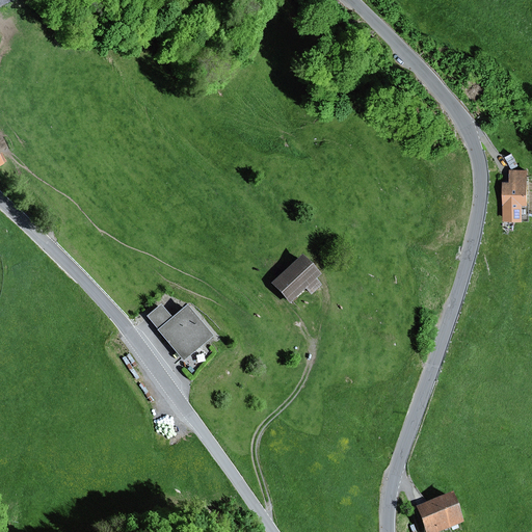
[(510,180),(504,180),(505,218),(513,218),(526,218),(525,202),(530,202),(531,202),(529,168),(510,168),(510,180)]
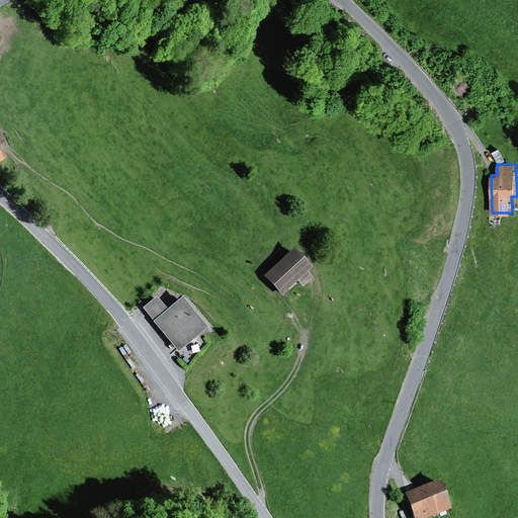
[(512,212),(500,212),(500,214),(517,214),(516,196),(511,196),(512,212)]
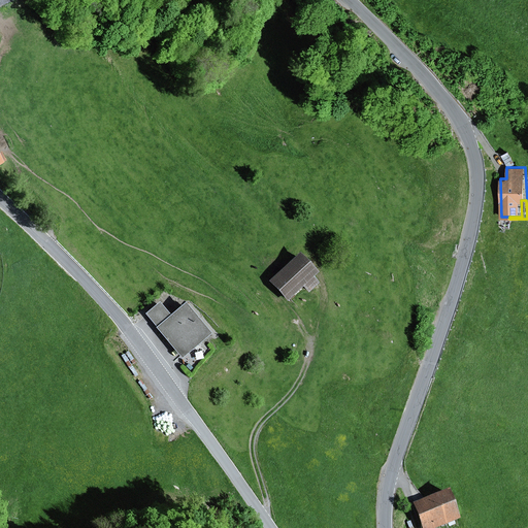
[(300,253),(268,282),(287,301),(303,288),(308,293),(319,284),(314,277),(319,273),(300,253)]
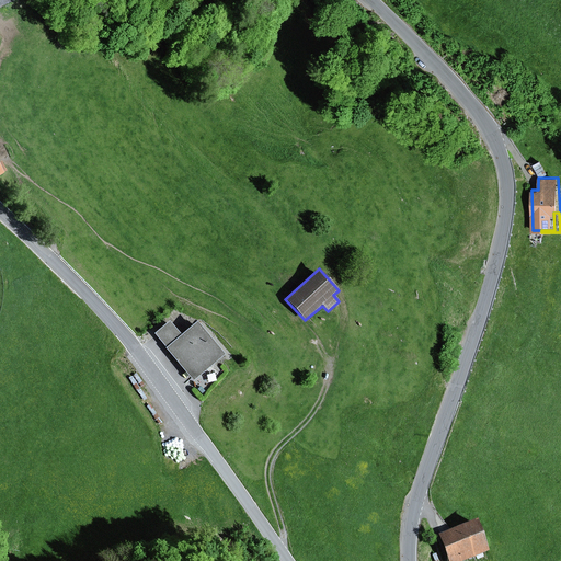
[(170,321),(155,334),(167,347),(165,348),(182,368),(190,361),(202,375),(225,355),(197,322),(181,335),(170,321)]
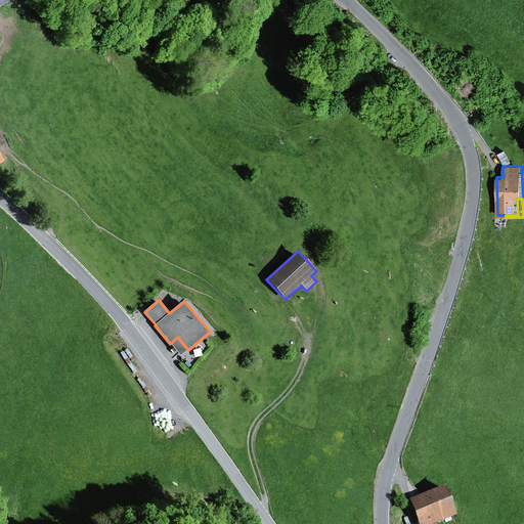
[(177,337),(170,344),(180,356),(188,350),(177,337)]
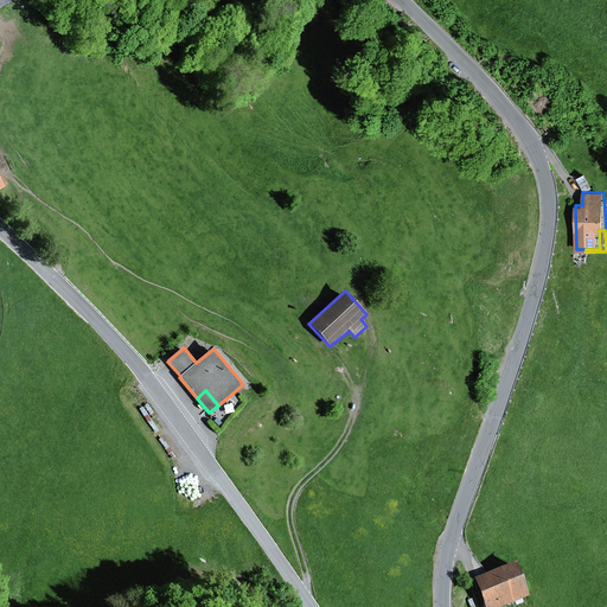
[(516,563),(474,577),(485,606),(502,606),(529,598),(516,563)]
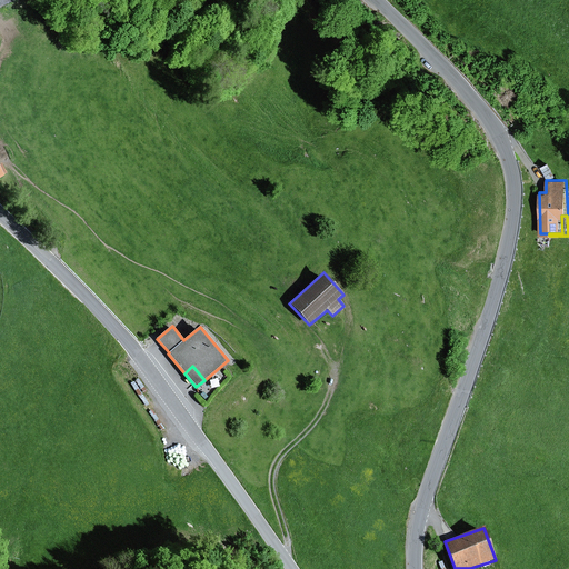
All buildings are outlined.
